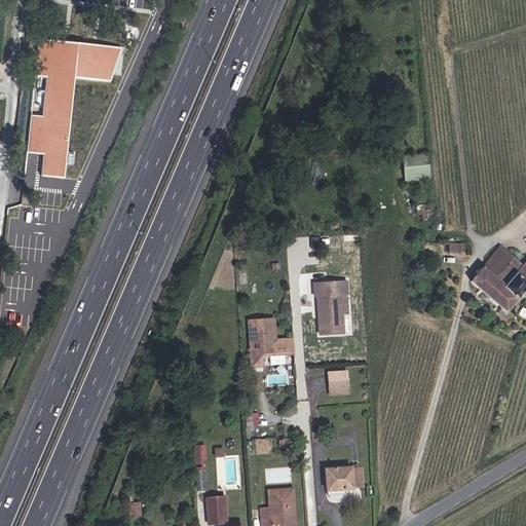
[(41,176),(65,178),(73,76),(115,80),(118,45),(40,39),(36,75),(46,76),(43,114),(31,113),(27,152),(43,153),(41,176)]
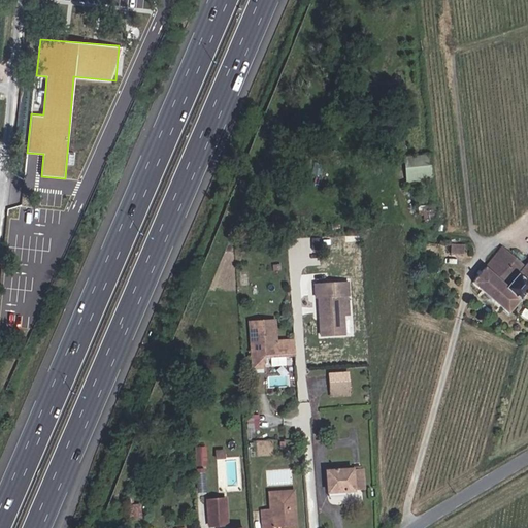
[(420,130),(394,133),(398,171),(424,167),(420,130)]
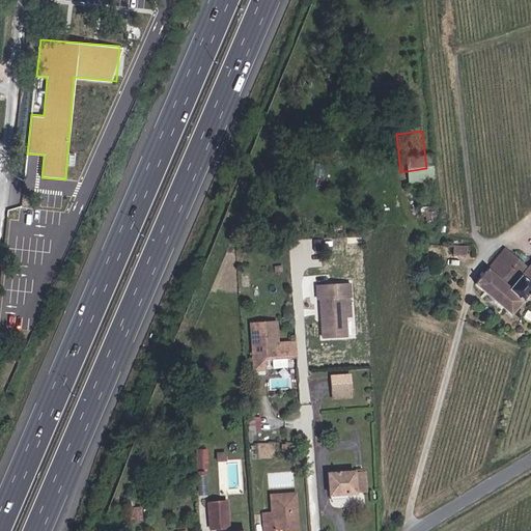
[(468,249),(453,248),(453,259),(466,258),(468,249)]
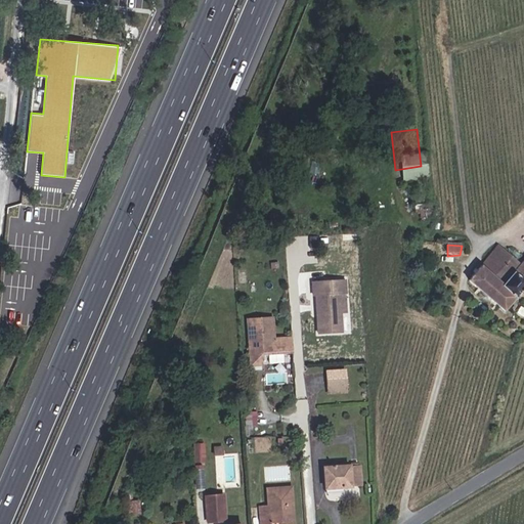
[(498,247),(468,282),(505,314),(523,292),(523,260),(520,265),(498,247)]
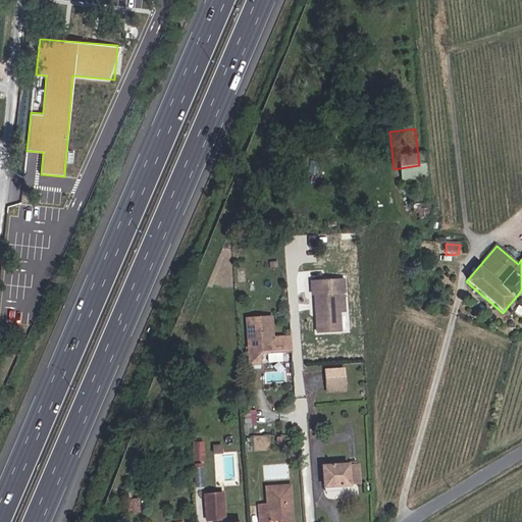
[(342,267),(309,269),(310,281),(313,281),(316,320),(340,319),(336,279),(342,279),(342,267)]
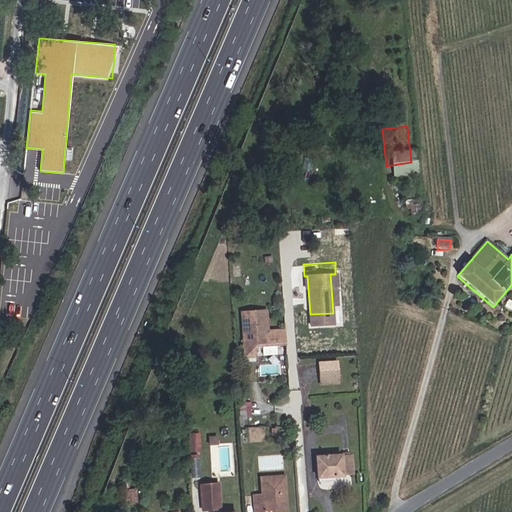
[(285,349),(283,319),(266,320),(264,300),(241,301),(245,362),(256,361),(256,351),(267,350),(281,349),(285,349)]
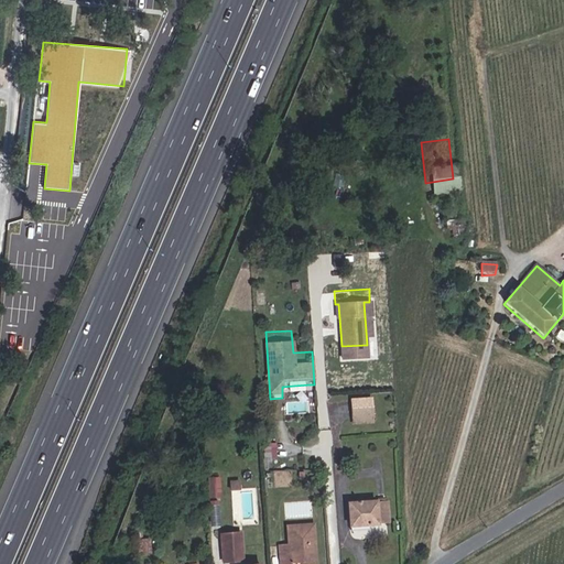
[(371,412),(370,396),(351,397),(353,413),(371,412)]
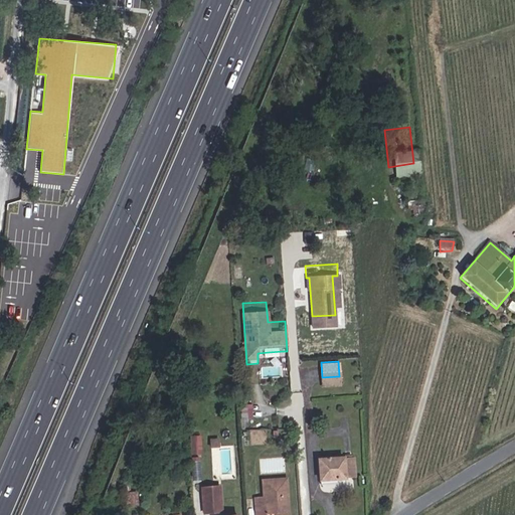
[(194,439),(188,439),(189,448),(190,466),(200,464),(198,451),(196,451),(194,439)]
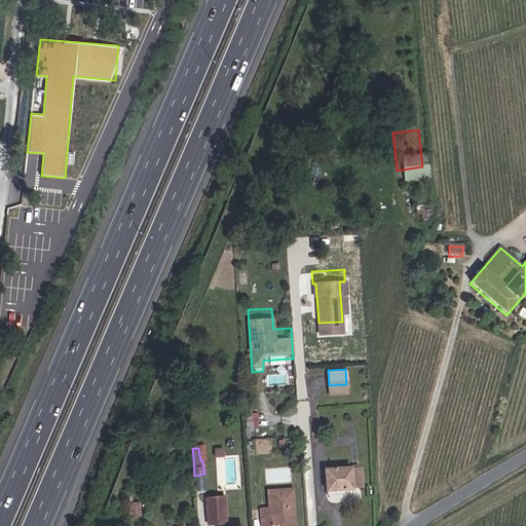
[(352,487),(362,487),(361,468),(350,470),(350,467),(325,470),(326,491),(351,490),(352,487)]
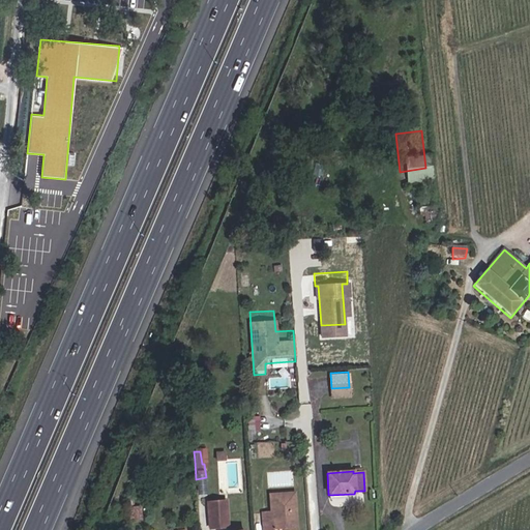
[(282,529),(296,529),(294,493),(269,495),(271,512),(262,513),(263,529),(271,529),(272,528),(282,527),(282,529)]
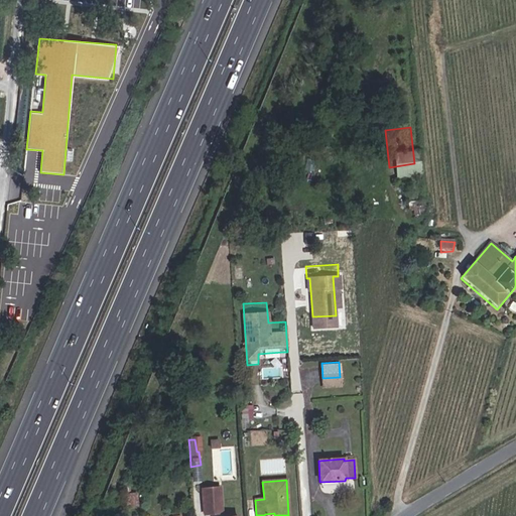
[(221,512),(220,488),(203,489),(204,514),(221,512)]
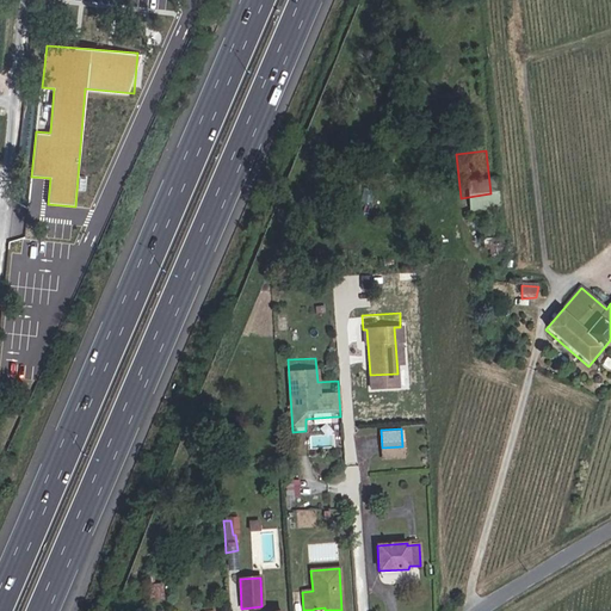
[(154,587),(155,605),(166,604),(165,586),(154,587)]
